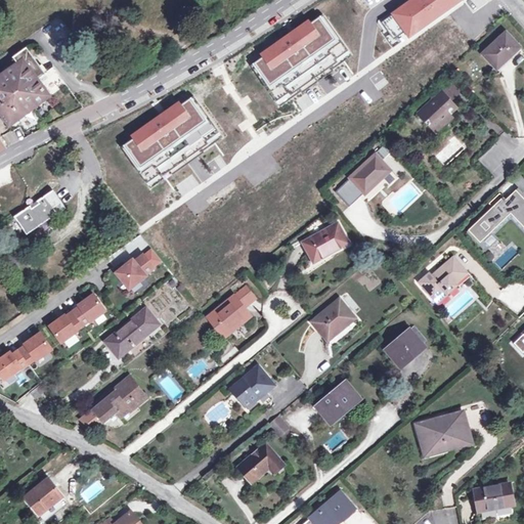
[(459,0),(405,0),(375,22),(392,46),(459,0)]
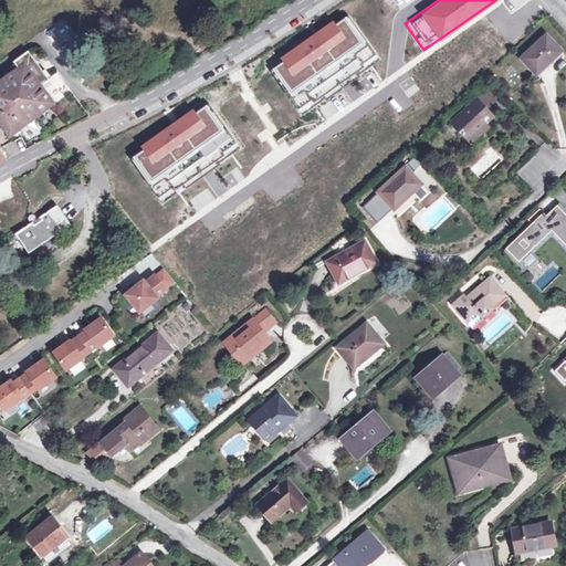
[(347,16),(265,73),(297,118),(379,61),(347,16)]
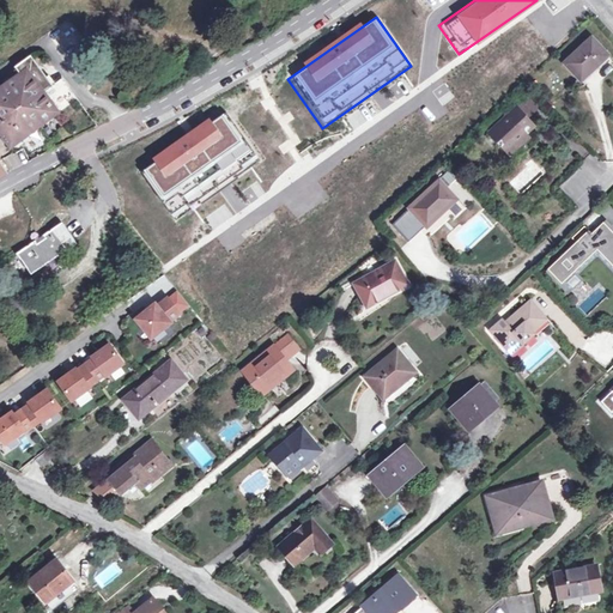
[(608,55),(592,38),(564,64),(580,80),(595,65),(596,66),(608,55)]
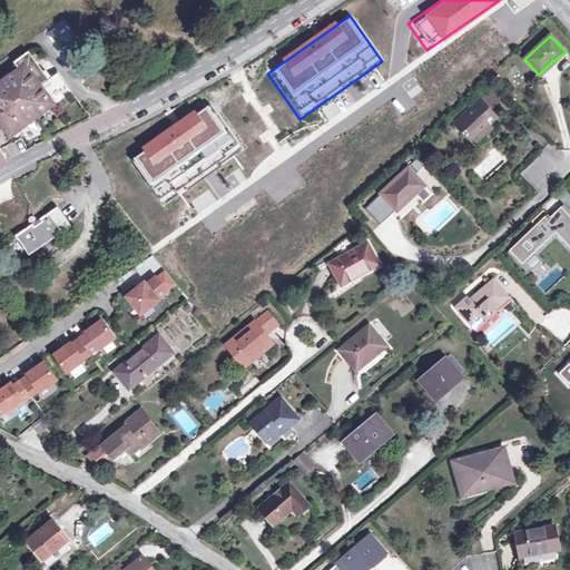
[(29,55),(28,52),(13,62),(16,65),(29,55)]
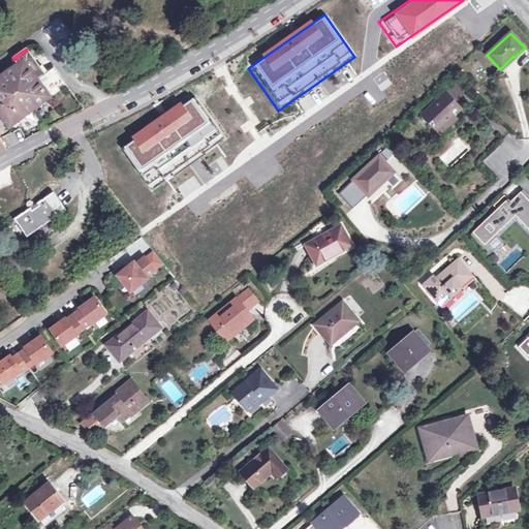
[(14,60),(18,64),(0,76),(0,113),(9,127),(49,98),(39,84),(48,78),(27,51),(14,60)]
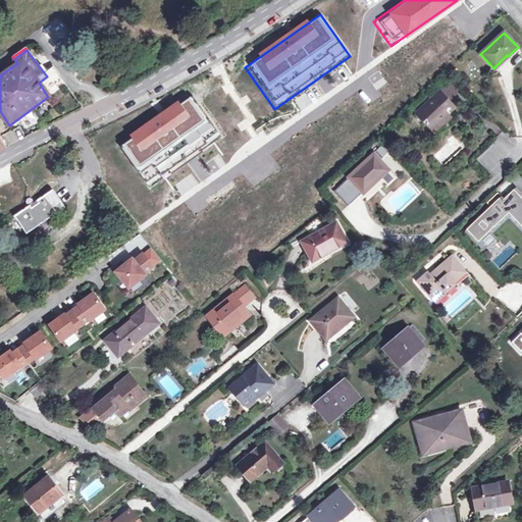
[(450,99),(460,93),(453,81),(442,87),(450,99)]
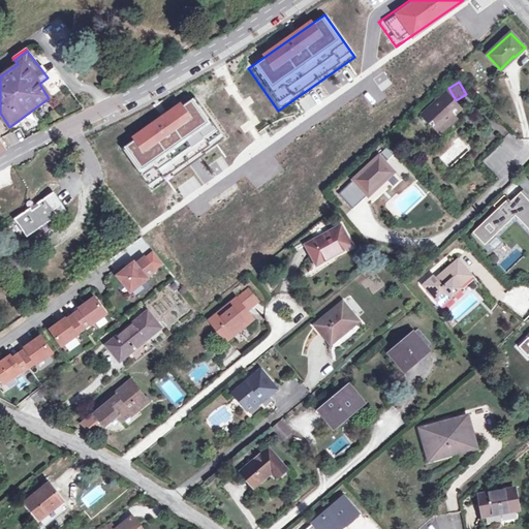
[(461,109),(445,92),(423,115),(437,130),(455,115),(461,109)]
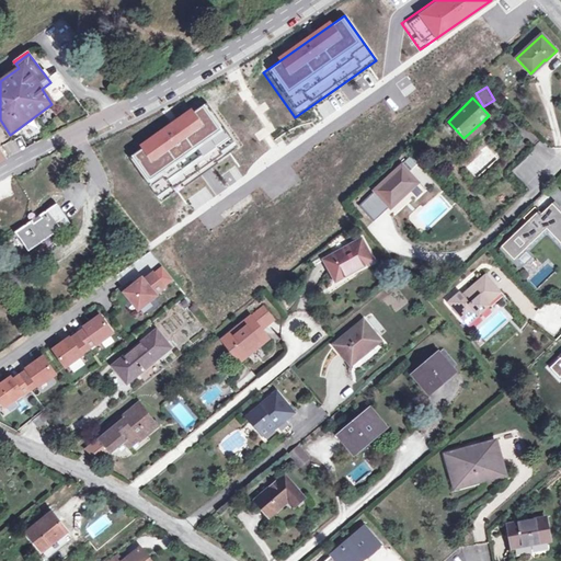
[(205,100),(128,153),(161,199),(237,146),(205,100)]
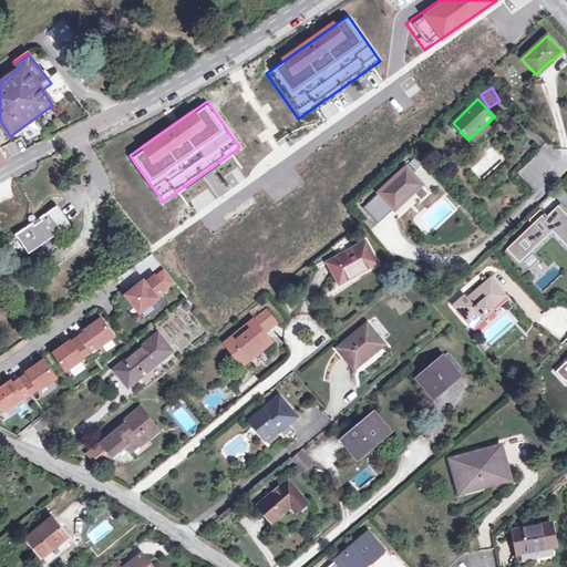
[(378,114),(363,124),(370,133),(384,123),(378,114)]
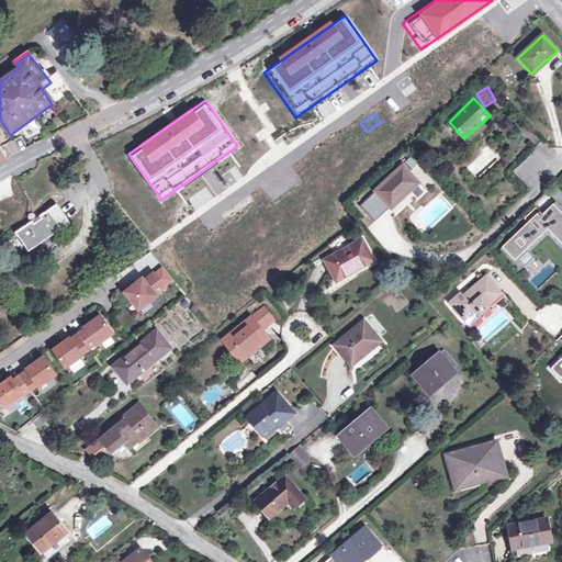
[(486,125),(483,122),(464,138),(468,143),(486,125)]
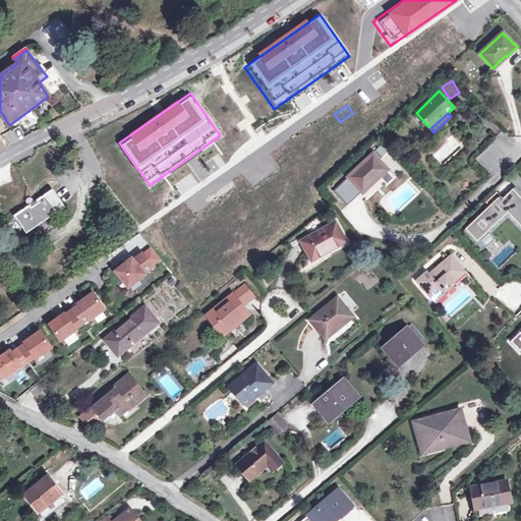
[(381,146),(372,153),(382,162),(390,155),(381,146)]
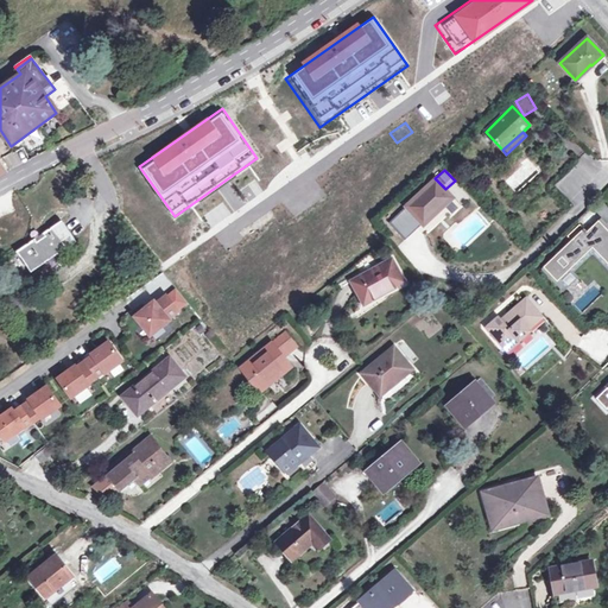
[(445,189),(435,178),(406,207),(423,225),(441,207),(442,208),(454,197),(445,189)]
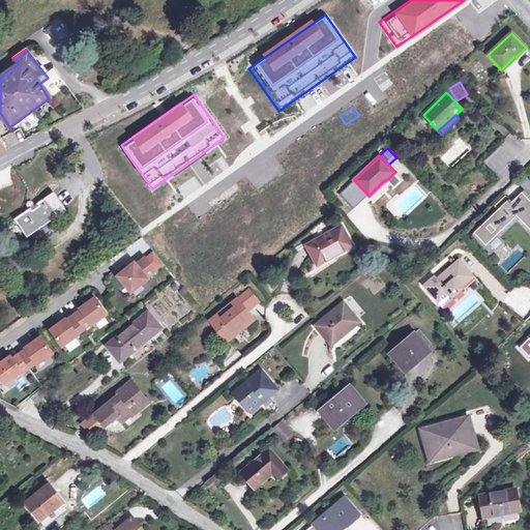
[(498,208),(474,232),(486,244),(517,215),(529,230),(529,200),(522,192),(511,201),(509,198),(498,208)]
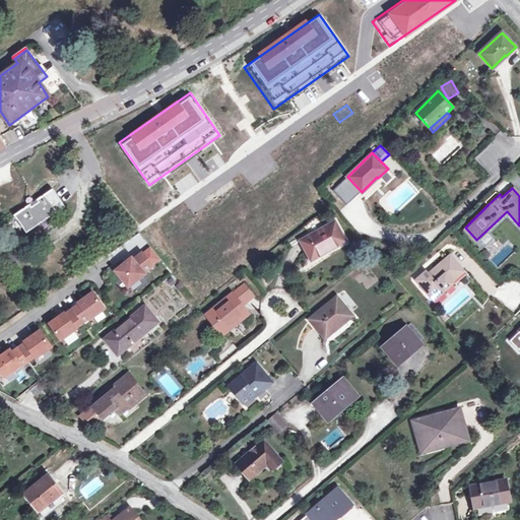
[(30,204),(20,211),(22,213),(19,215),(25,224),(28,222),(31,226),(63,206),(52,189),(35,201),(38,204),(33,207),(30,204)]
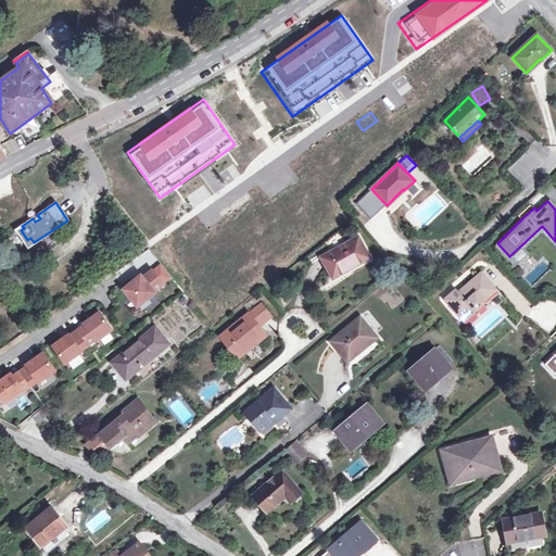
[(495,244),(515,266),(529,253),(525,248),(541,231),(555,247),(555,241),(542,226),(509,256),(497,243),(495,244)]
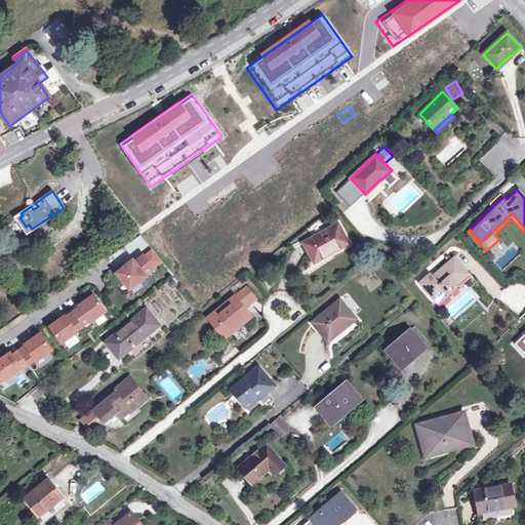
[(349,244),(337,224),(303,243),(313,260),(328,251),(329,254),(349,244)]
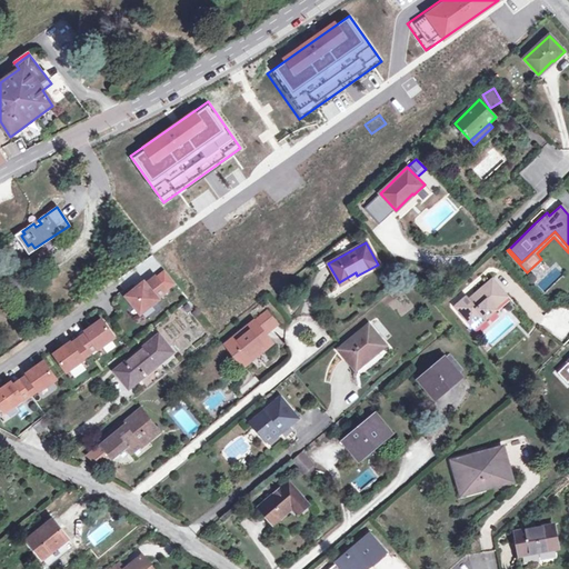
[(38,267),(29,273),(39,288),(48,281),(38,267)]
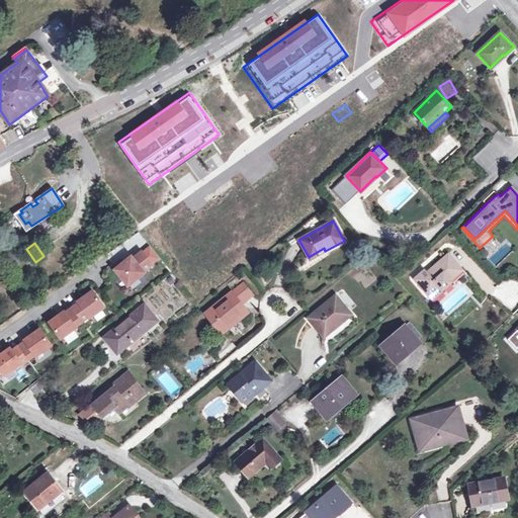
[(325,251),(324,248),(309,257),(310,259),(325,251)]
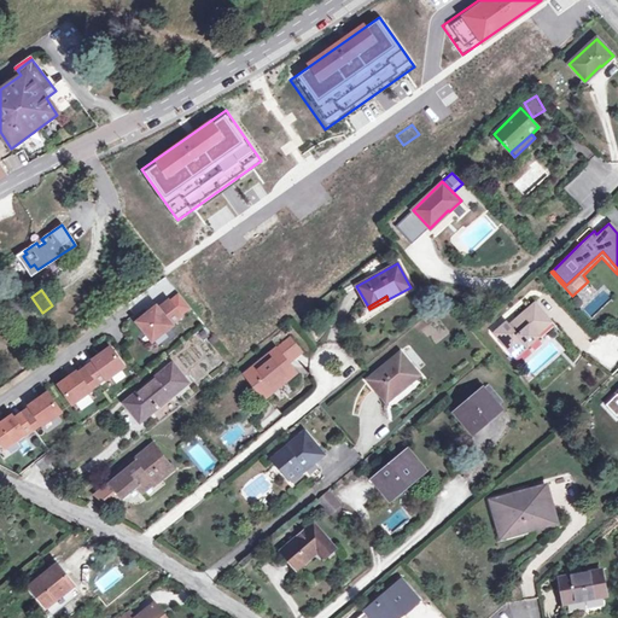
[(512,326),(506,321),(493,332),(512,353),(516,349),(524,343),(528,347),(540,336),(537,333),(552,321),(535,301),(514,319),(516,324),(512,326)]
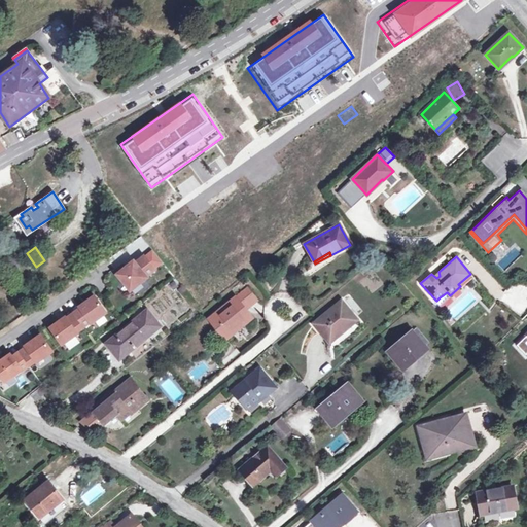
[(134,261),(116,273),(130,291),(146,279),(155,272),(145,258),(136,265),(134,261)]
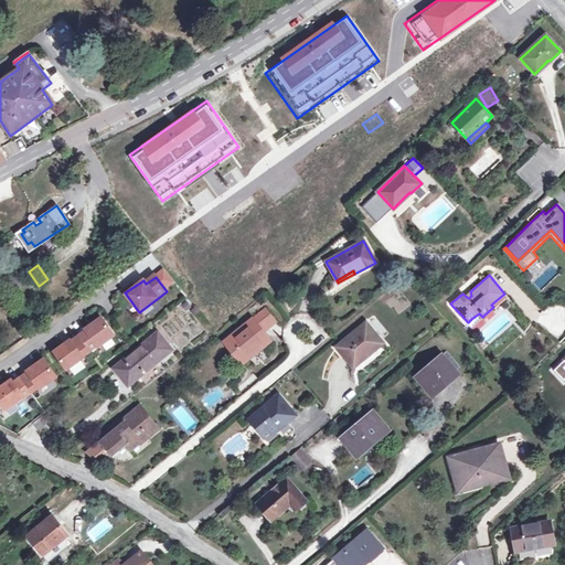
[(274,321),(265,309),(253,319),(262,330),(274,321)]
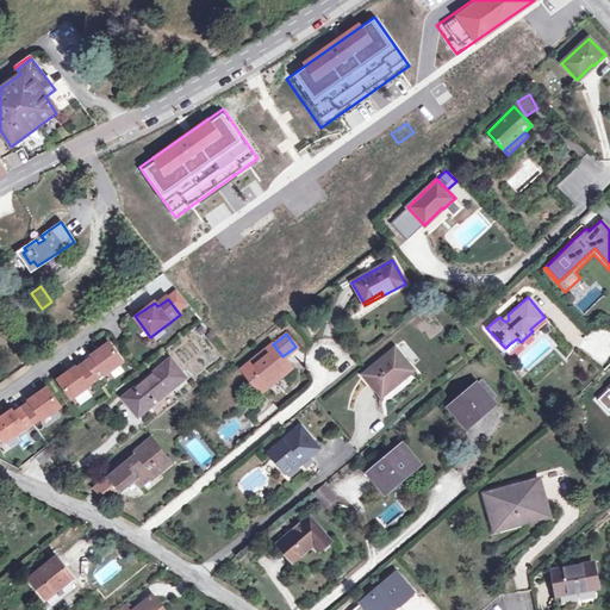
[(521,342),(517,338),(509,344),(514,349),(521,342)]
